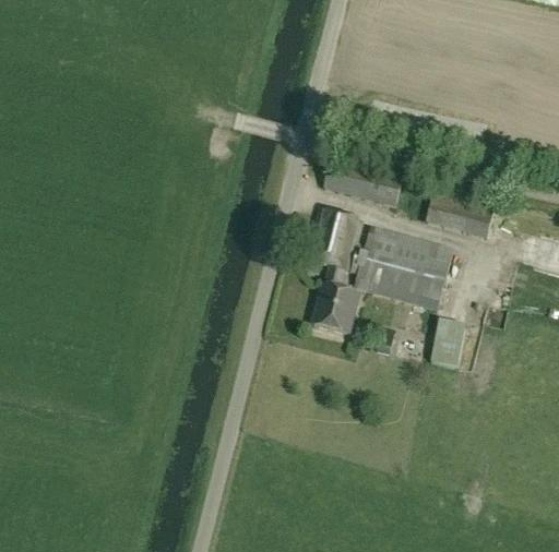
[(330,162),(323,187),(395,205),(402,179),(330,162)]
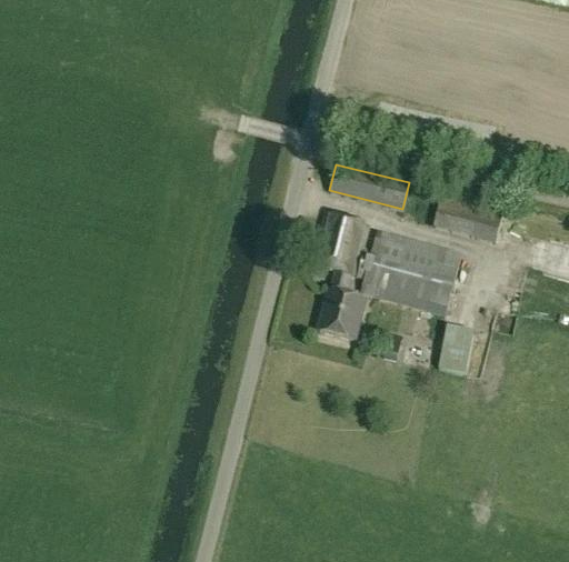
[(492,240),(496,228),(433,208),(430,220),(492,240)]
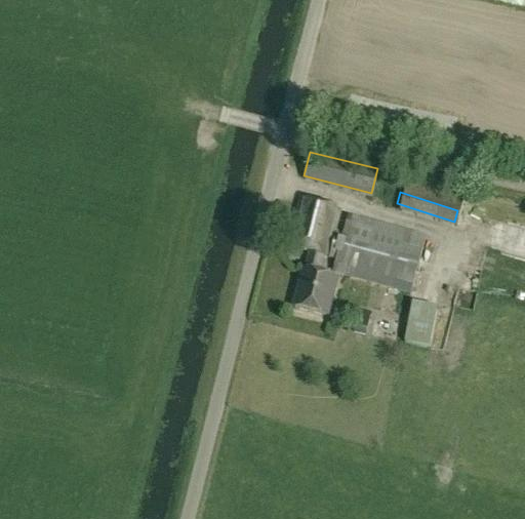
[(299,195),(288,245),(309,249),(304,267),(294,304),(328,313),(338,276),(322,272),(326,253),(336,256),(332,270),(410,291),(427,233),(349,210),(344,230),(337,228),(342,205),(299,195)]
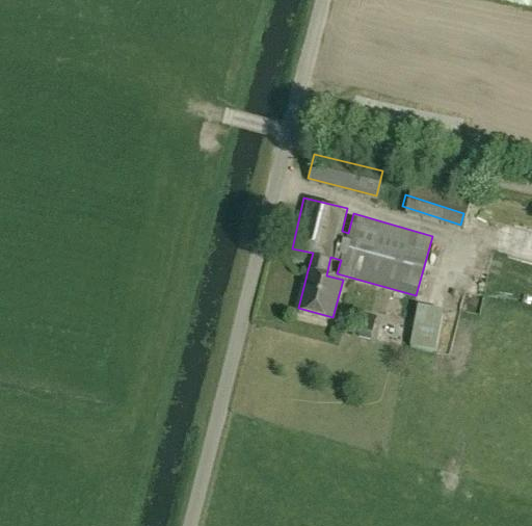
[(477,257),(476,267),(494,267),(494,257),(477,257)]
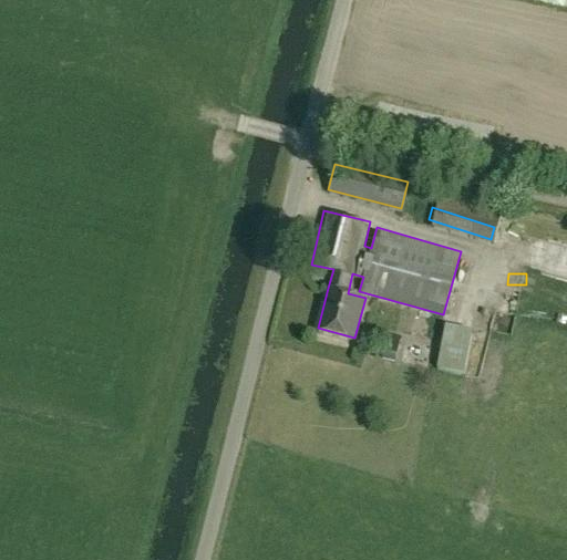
[(445,323),(436,365),(464,371),(473,329),(445,323)]
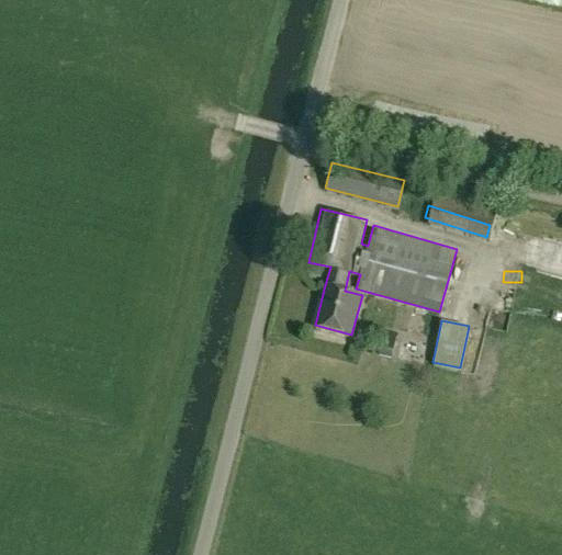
[(372,340),(375,328),(367,326),(363,338),(372,340)]
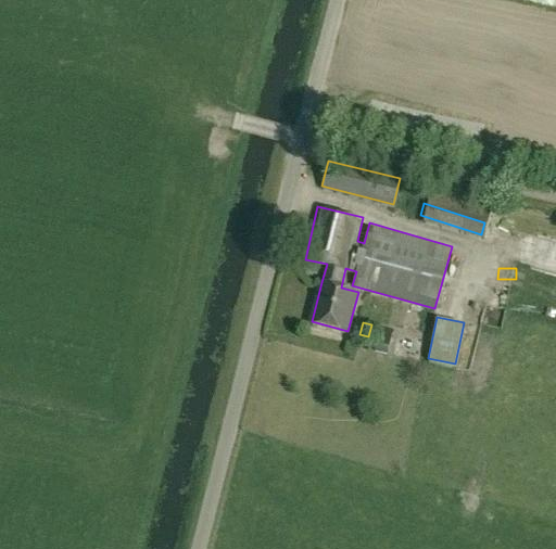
[(388,350),(393,326),(380,323),(375,348),(388,350)]
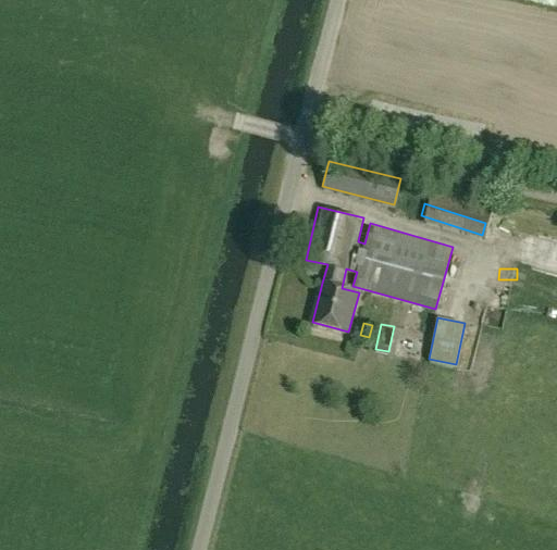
All buildings are outlined.
